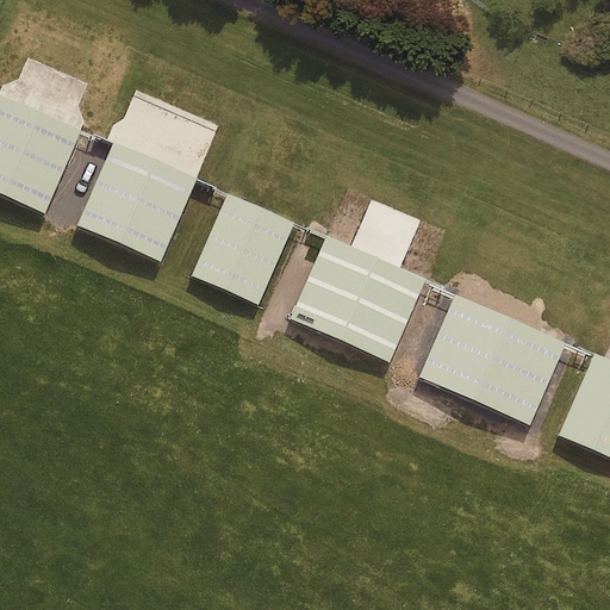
[(0,95),(0,197),(44,217),(81,131),(0,95)]
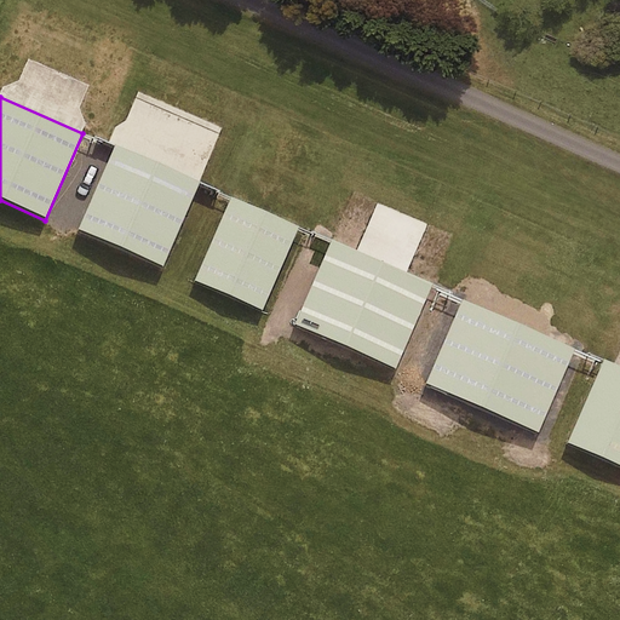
[(200,178),(113,141),(74,230),(161,268),(200,178)]
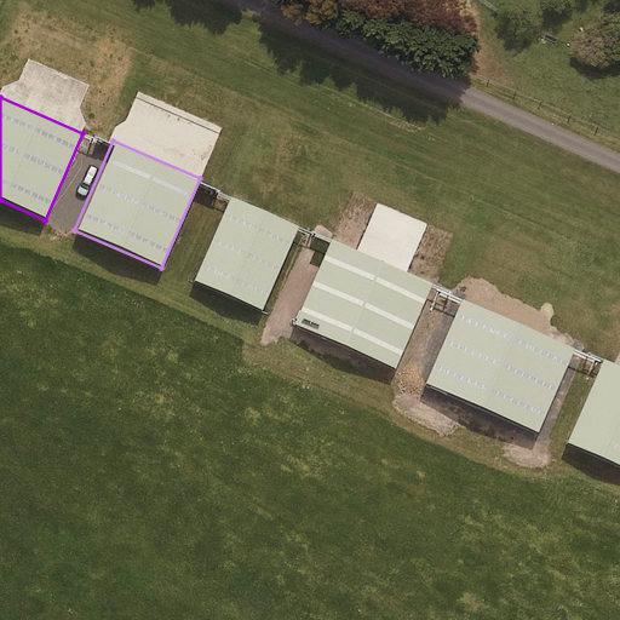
[(259,310),(298,224),(230,194),(191,280),(259,310)]
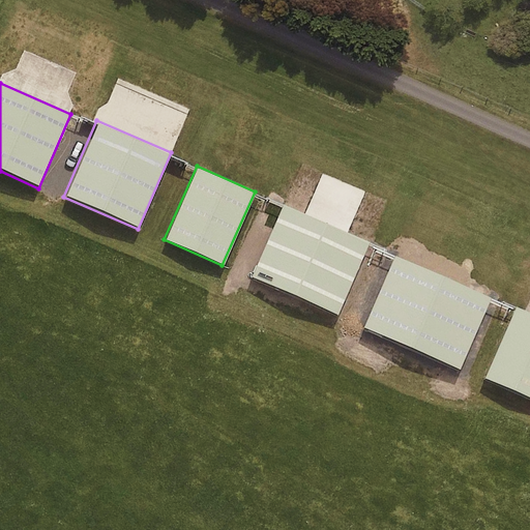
[(336,316),(367,240),(348,232),(305,213),(283,203),(248,275),(336,316)]
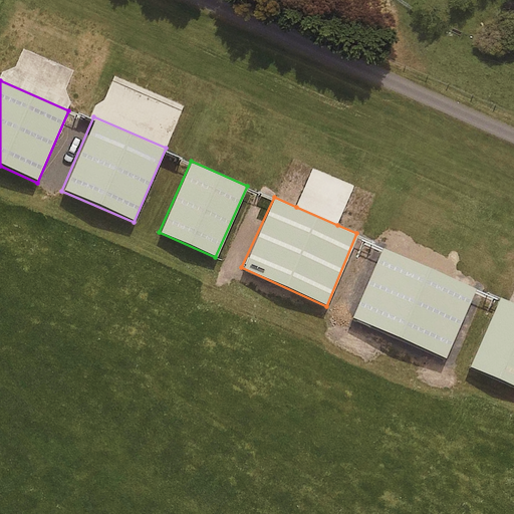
[(444,360),(476,285),(381,244),(347,317),(444,360)]
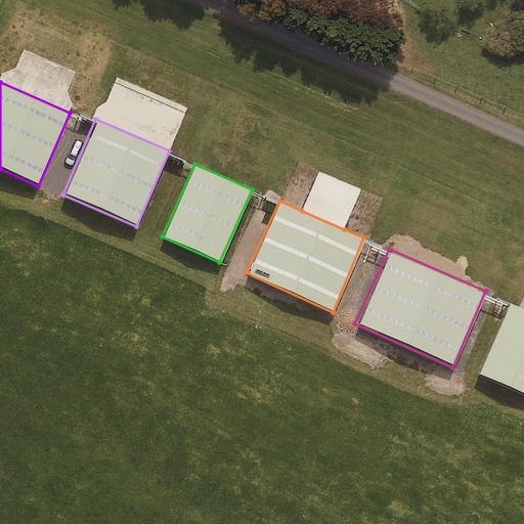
[(523,394),(523,306),(519,305),(510,301),(477,374),(523,394)]
